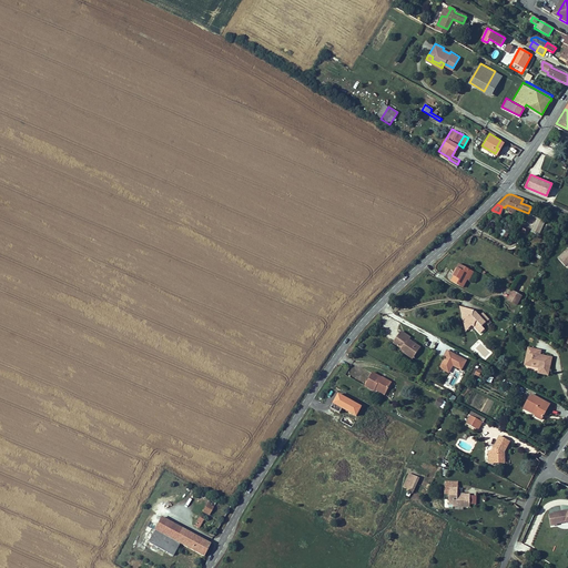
[(505,240),(508,233),(501,229),(498,235),(505,240)]
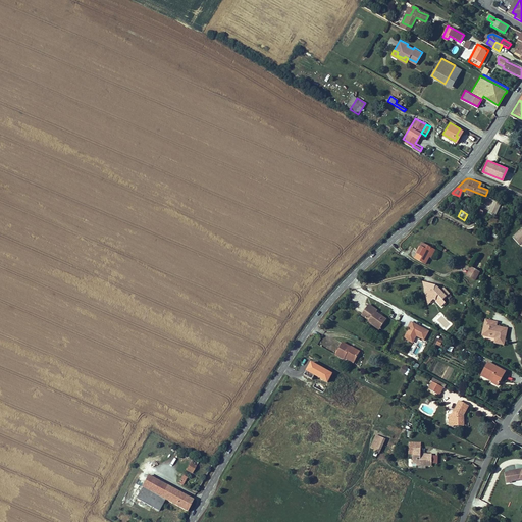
[(521,228),(513,238),(519,245),(521,244),(521,242),(521,228)]
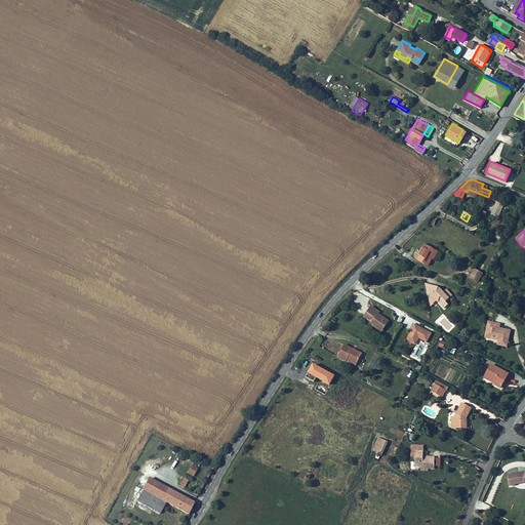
[(420,247),(422,248),(419,254),(416,259),(428,265),(431,258),(435,250),(422,244),(420,247)]
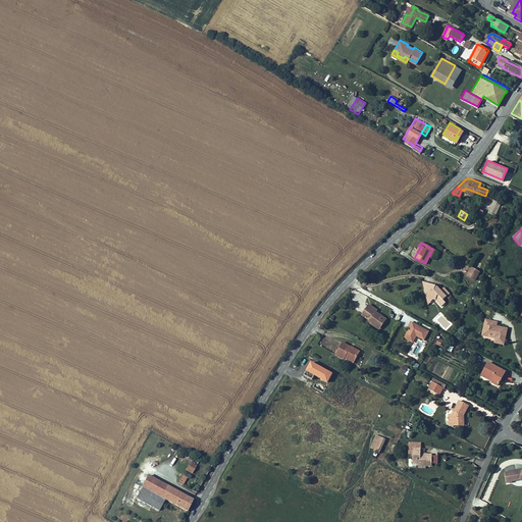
[(475,259),(472,267),(479,270),(483,263),(475,259)]
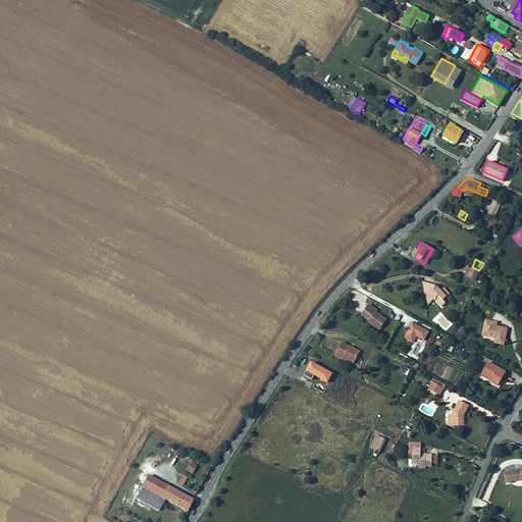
[(475,280),(479,272),(470,267),(466,275),(475,280)]
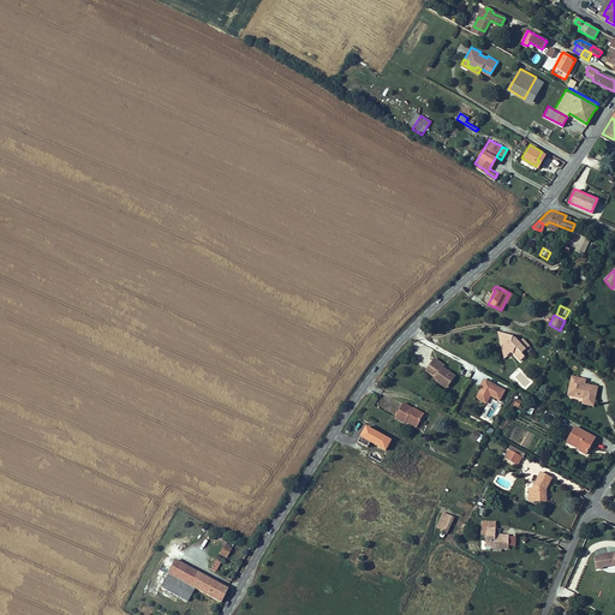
[(518,340),(514,335),(506,333),(500,338),(502,348),(511,350),(513,350),(519,358),(524,354),(521,351),(529,344),(523,336),(518,340)]
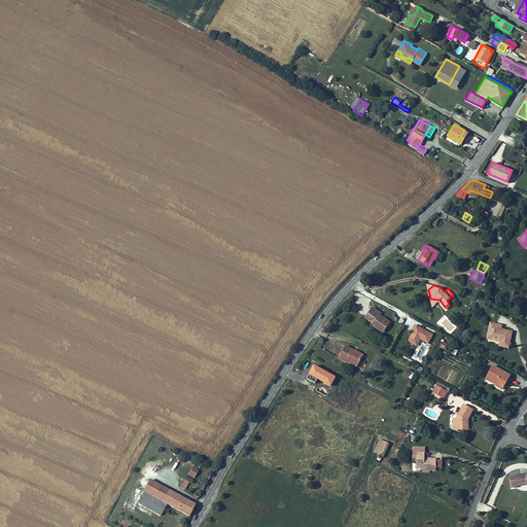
[(379,312),(381,310),(373,305),(365,315),(373,321),(374,320),(384,327),(390,319),(385,316),(384,318),(378,314),(379,312)]
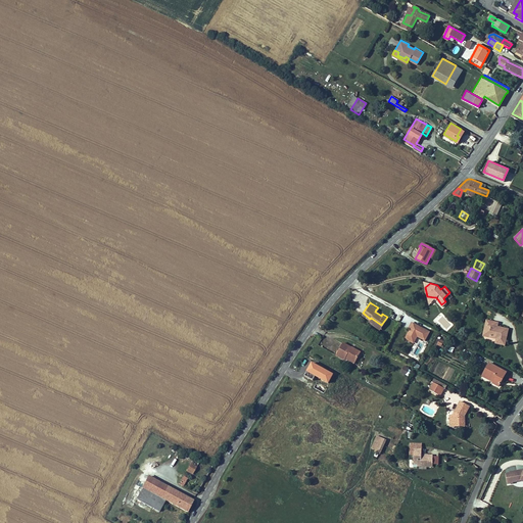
[(380,327),(381,325),(371,318),(370,319),(369,320),(380,327)]
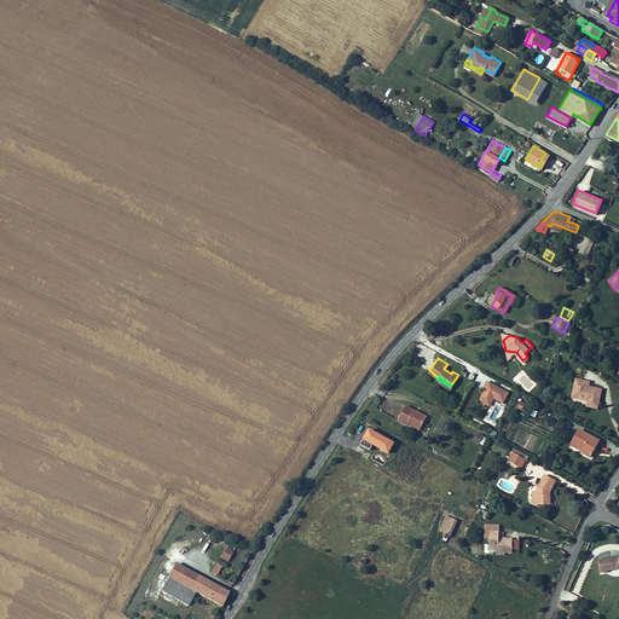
[(572,392),(579,394),(582,398),(586,400),(589,405),(596,408),(601,388),(591,386),(590,388),(588,387),(588,385),(589,381),(577,377),(576,382),(574,382),(572,392)]
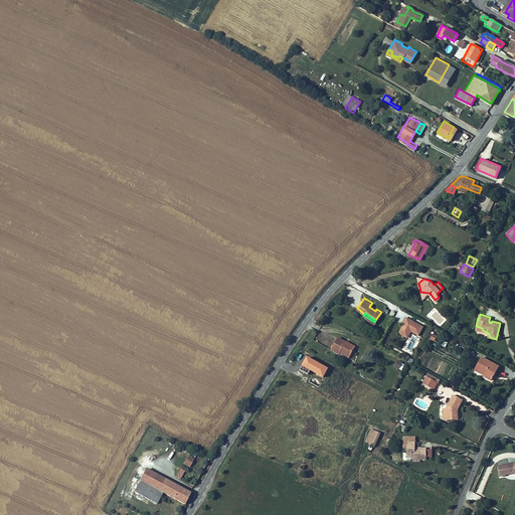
[(421,326),(404,316),(400,323),(402,324),(397,333),(405,338),(409,331),(416,335),(421,326)]
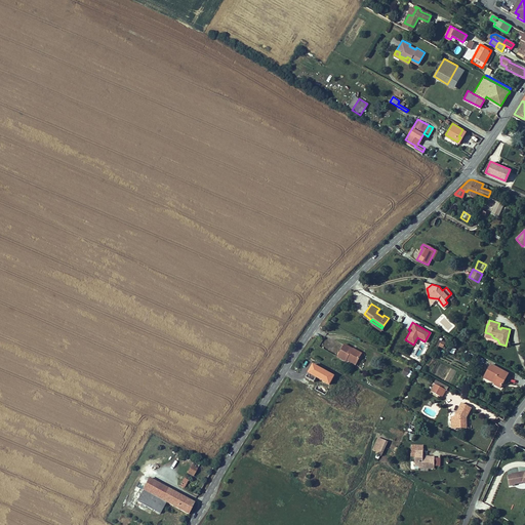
[(440,340),(438,347),(444,349),(446,342),(440,340)]
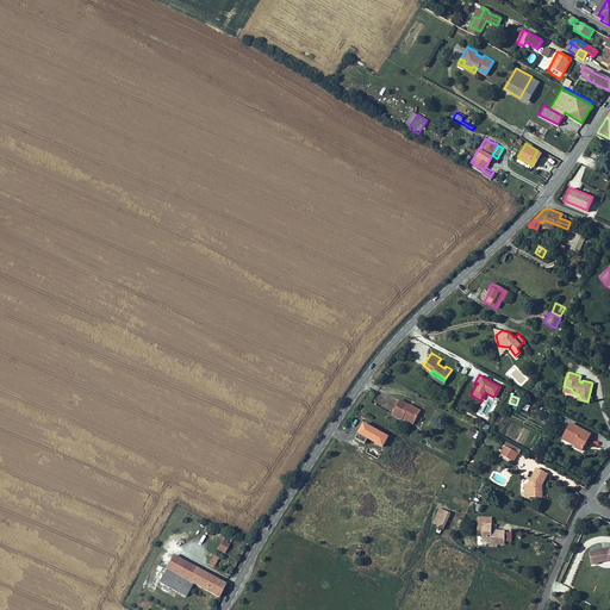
[(410,404),(400,398),(393,412),(403,418),(404,416),(405,414),(415,419),(421,409),(412,404),(412,405),(411,406),(409,405),(410,404)]
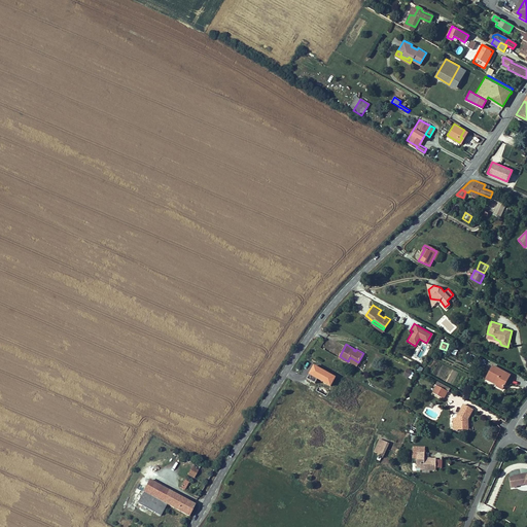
[(487,375),(498,380),(497,382),(496,383),(502,386),(510,373),(493,363),(487,375)]
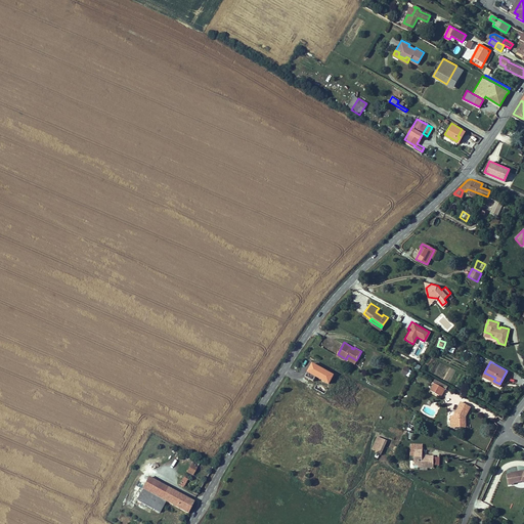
[(334,376),(311,363),(306,374),(329,385),(334,376)]
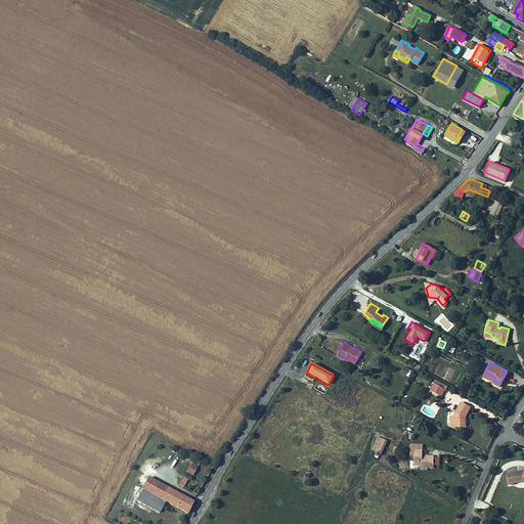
[(441,387),(432,382),(429,389),(438,394),(441,387)]
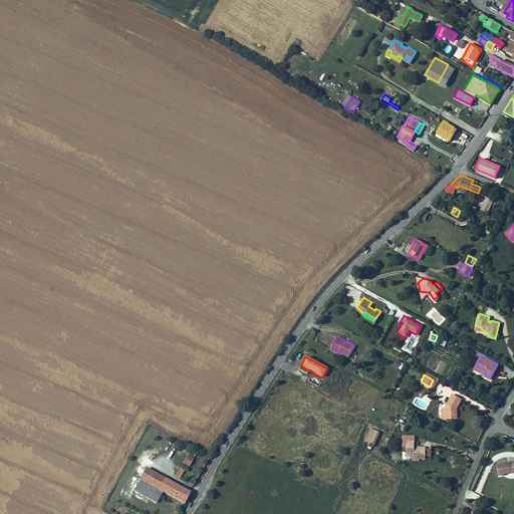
[(445,405),(445,410),(445,416),(454,416),(453,408),(454,407),(455,407),(460,398),(451,393),(445,405)]
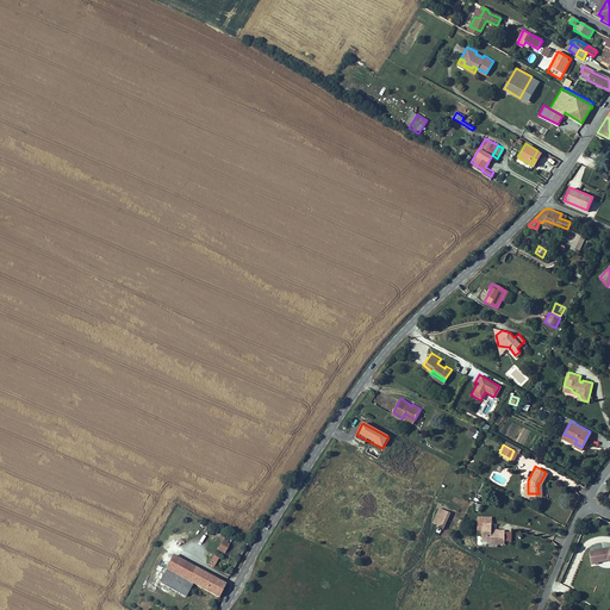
[(540,496),(540,483),(539,483),(537,484),(539,493),(528,493),(528,486),(523,487),(523,496),(540,496)]
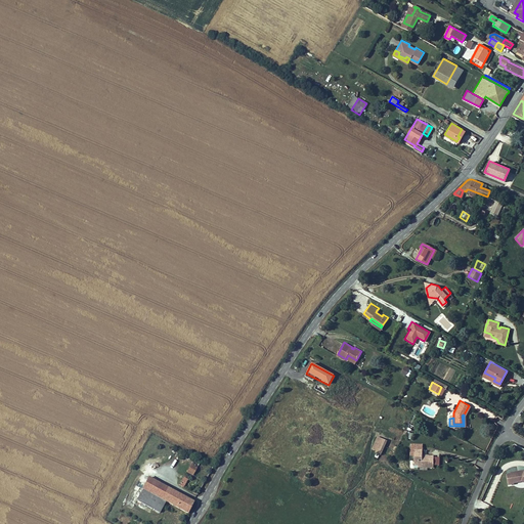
[(422,444),(409,444),(409,460),(413,460),(413,468),(432,468),(432,456),(422,456),(422,444)]
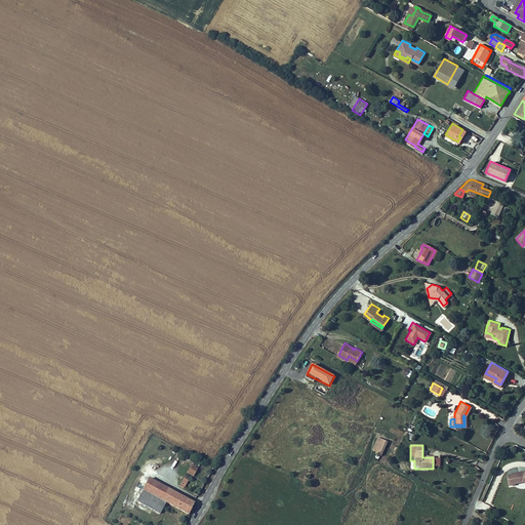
[(197,469),(193,467),(194,465),(192,463),(188,472),(193,475),(197,469)]
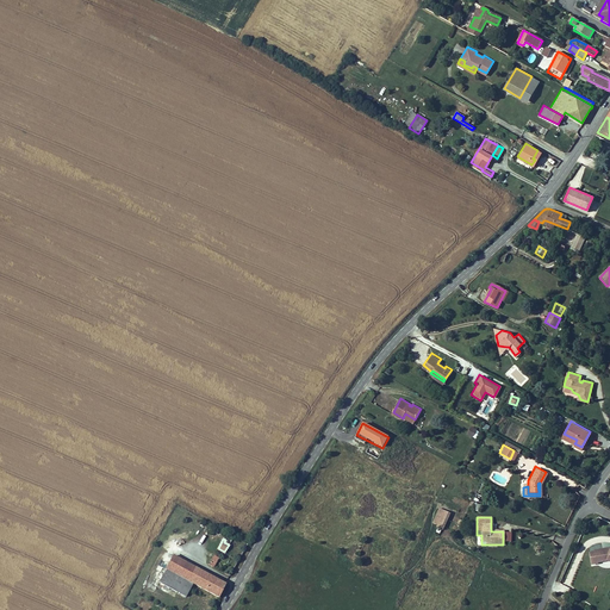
[(609,546),(596,549),(595,549),(589,551),(591,564),(598,562),(598,561),(608,559),(609,559),(609,546)]
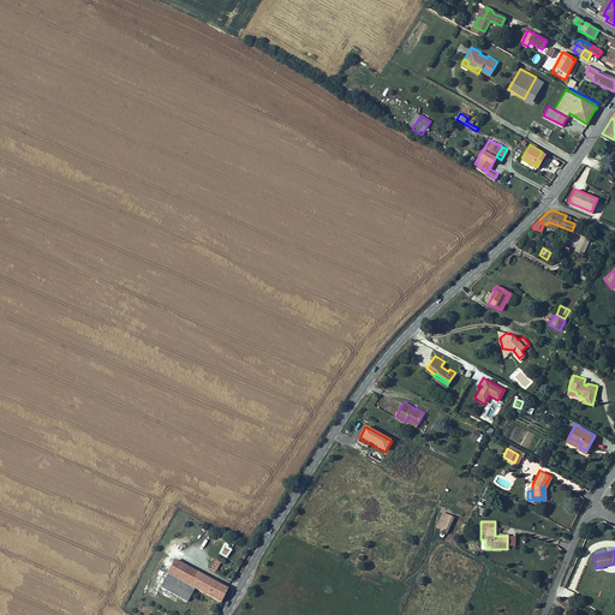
[(174,559),(167,571),(173,574),(180,561),(174,559)]
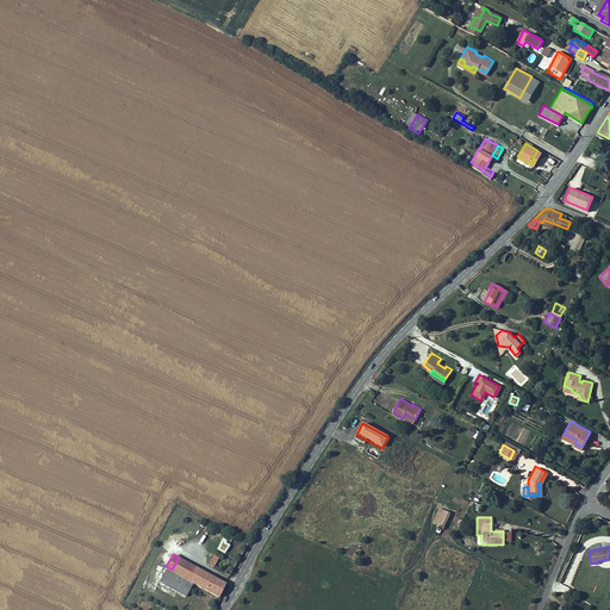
[(207,565),(213,567),(218,559),(213,555),(207,565)]
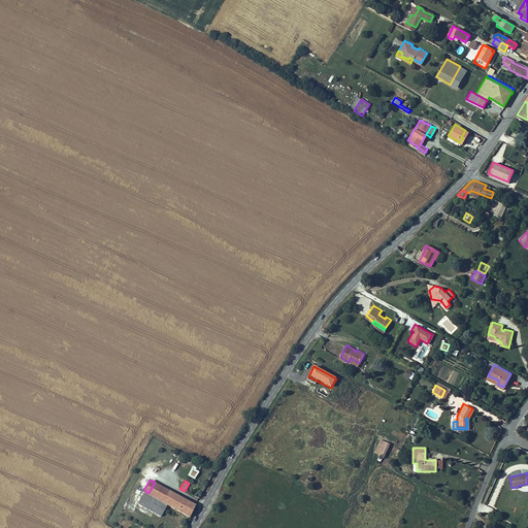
[(155,482),(149,493),(161,499),(155,510),(161,515),(167,503),(189,515),(195,503),(155,482)]
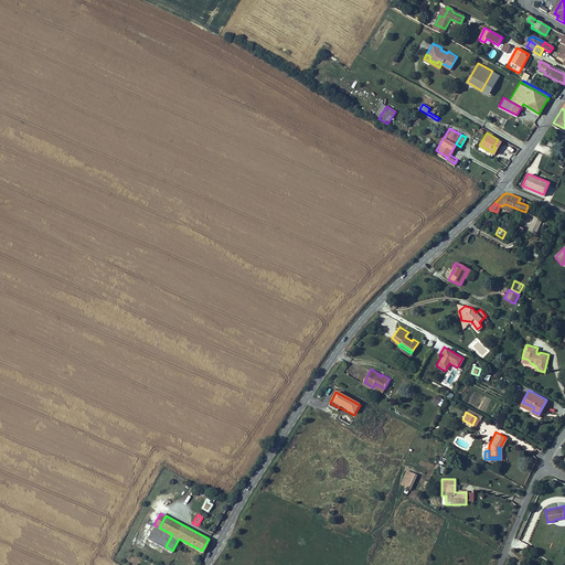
[(166,546),(172,534),(159,528),(153,524),(147,536),(166,546)]
